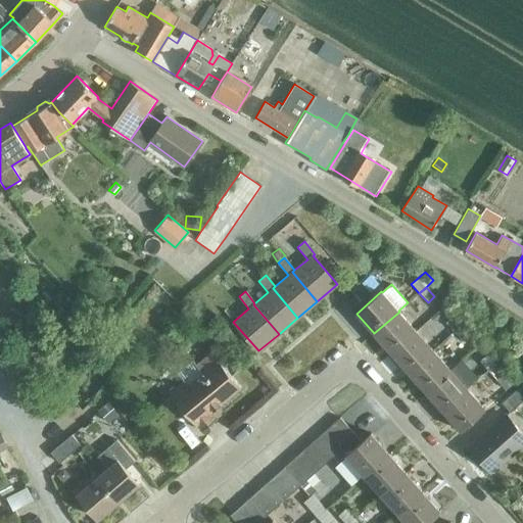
[(358,291),(350,298),(360,307),(367,300),(358,291)]
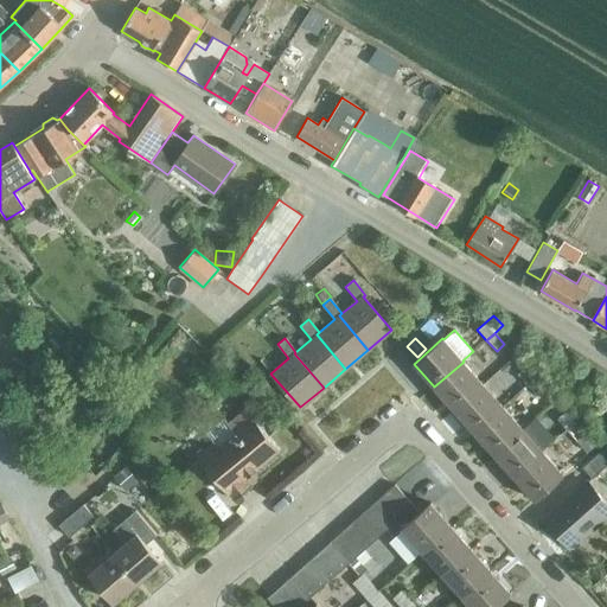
[(483,383),(464,362),(434,387),(454,409),(483,383)]
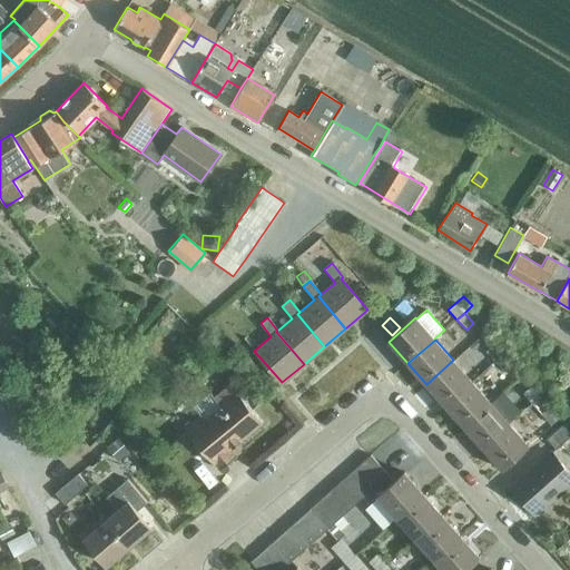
[(493,362),(501,355),(492,345),(484,352),(493,362)]
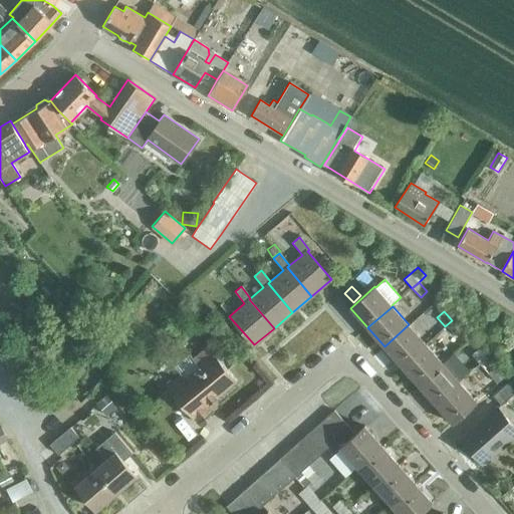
[(452,320),(445,326),(453,335),(460,329),(452,320)]
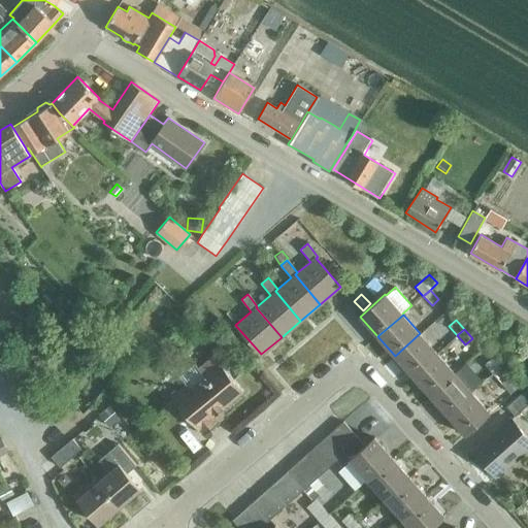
[(420,333),(395,356),(411,375),(437,353),(420,333)]
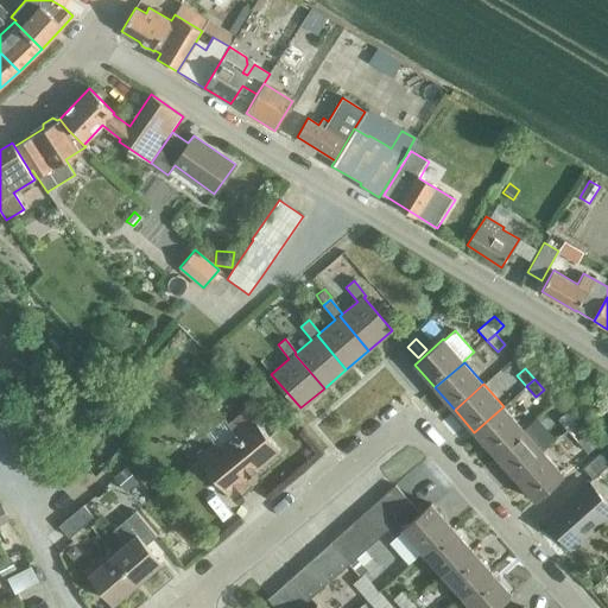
[(88,404),(81,411),(90,420),(97,412),(88,404)]
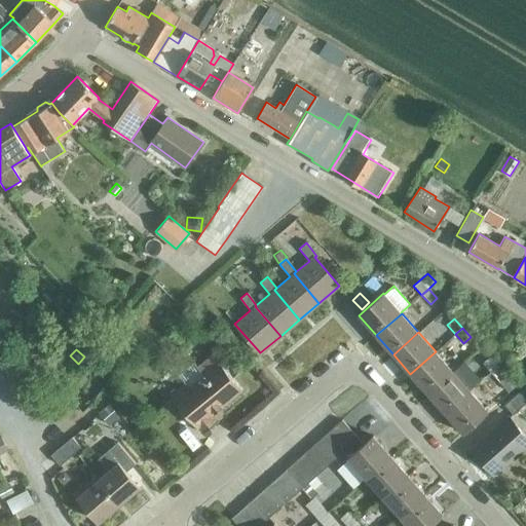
[(436,351),(410,374),(427,393),(452,371),(436,351)]
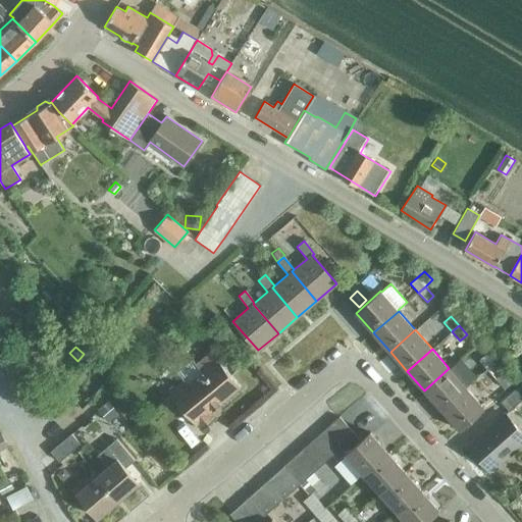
[(241,385),(217,359),(216,359),(210,352),(196,363),(193,359),(176,372),(183,380),(169,392),(196,423),(202,429),(216,417),(211,411),(241,385)]
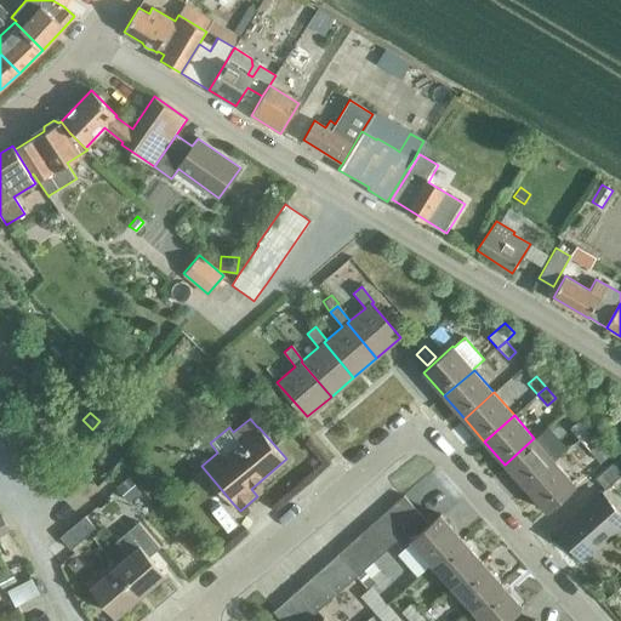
[(579,439),(587,432),(577,421),(569,428),(579,439)]
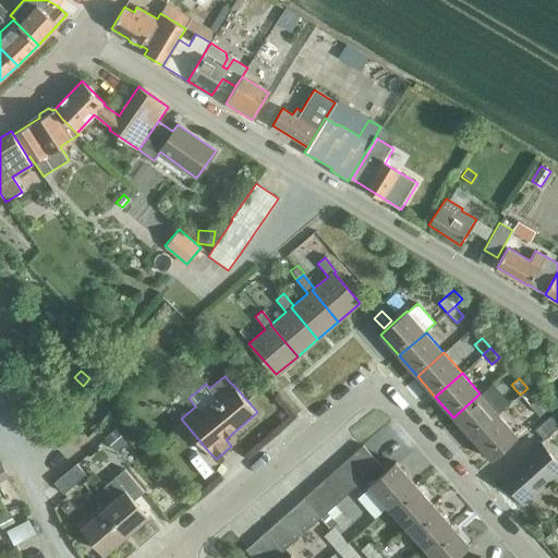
[(528,388),(520,395),(528,404),(535,398),(528,388)]
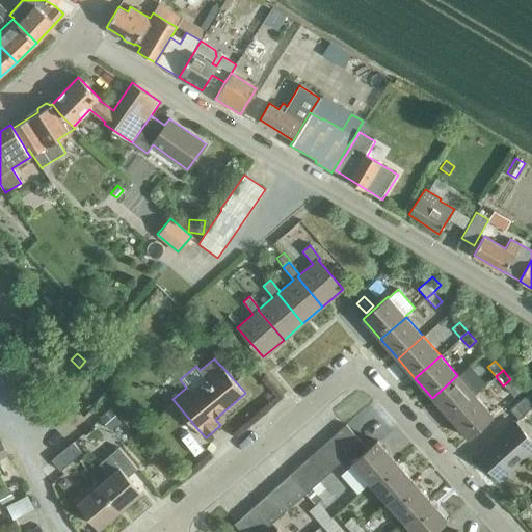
[(475,395),(457,375),(432,398),(449,418),(475,395)]
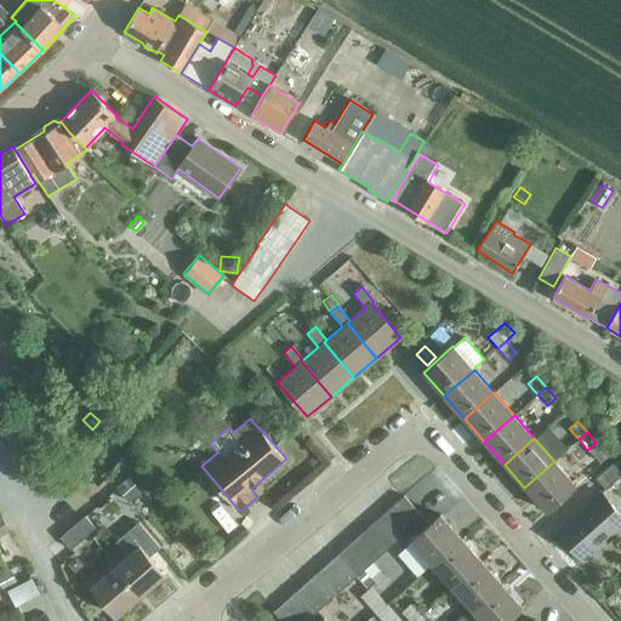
[(605,489),(620,474),(620,454),(594,478),(605,489)]
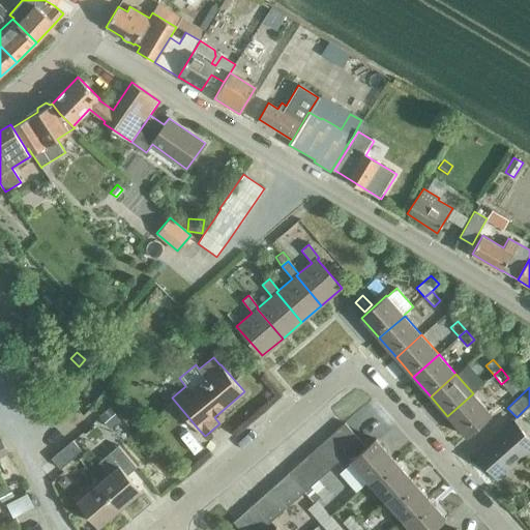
[(473,393),(447,416),(466,437),(491,414),(473,393)]
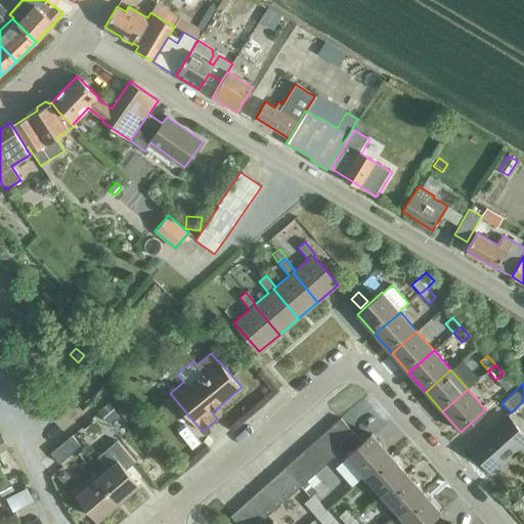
[(110,402),(96,413),(102,421),(116,409),(110,402)]
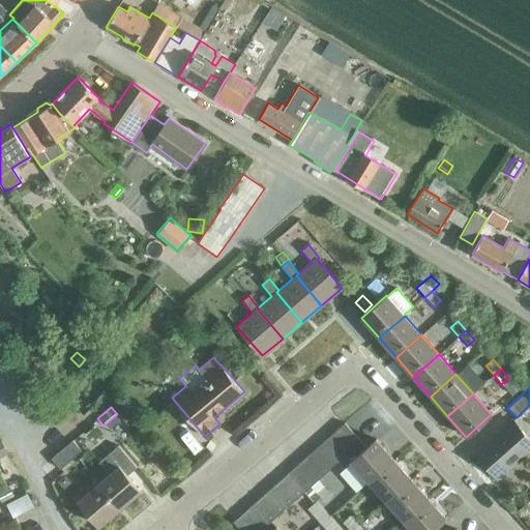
[(475,452),(498,478),(529,449),(529,440),(512,420),(475,452)]
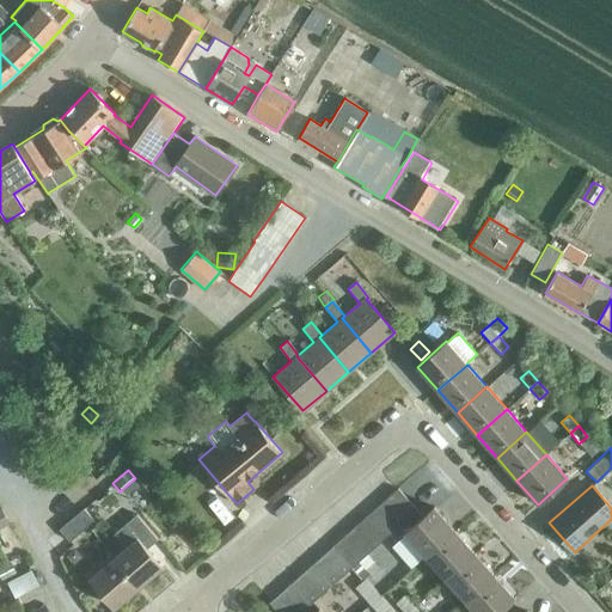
[(397,488),(385,497),(404,519),(416,509),(397,488)]
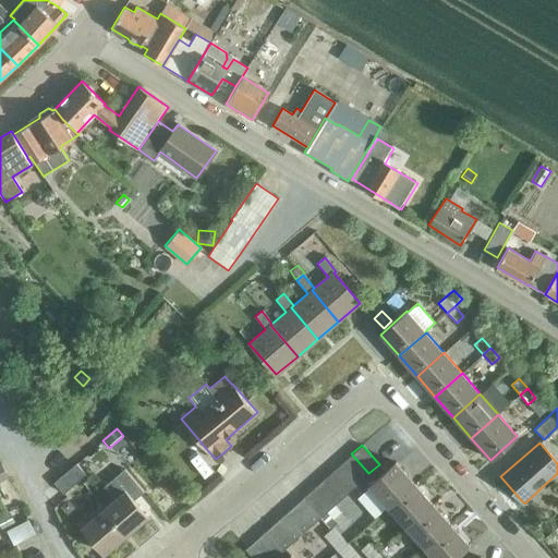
[(351,453),(342,462),(360,482),(368,473),(351,453)]
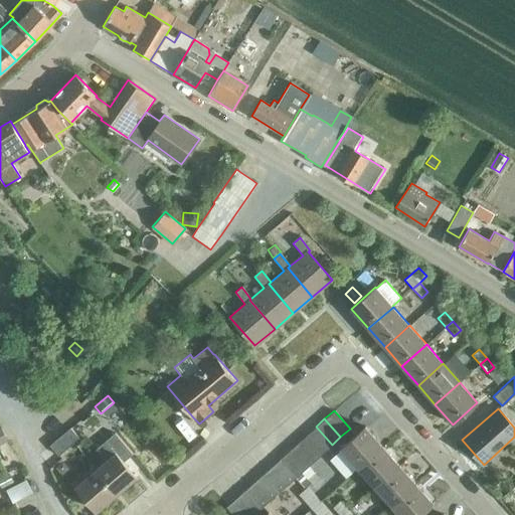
[(316,426),(307,435),(323,453),(332,445),(316,426)]
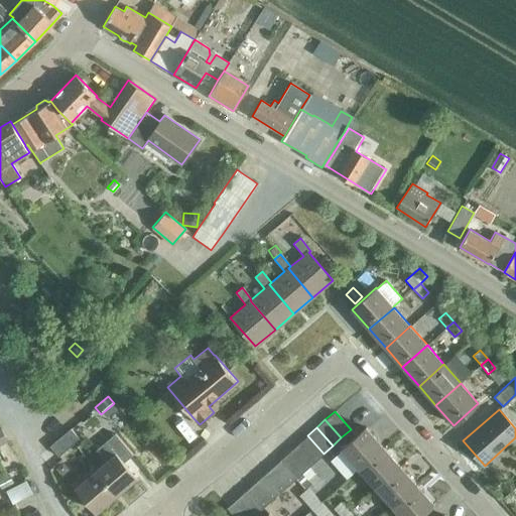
[(358,469),(383,446),(366,427),(341,448),(358,469)]
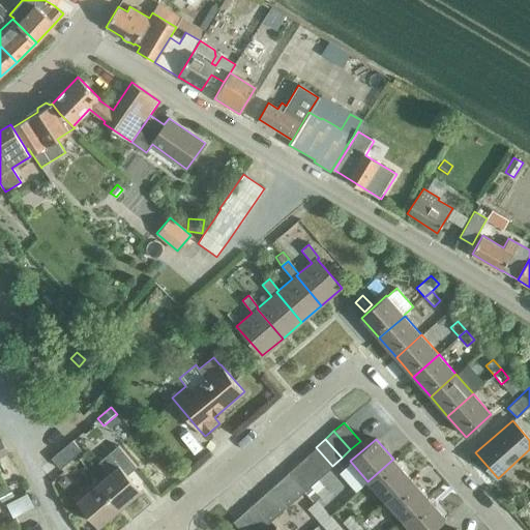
[(62,467),(81,449),(72,440),(53,457),(62,467)]
